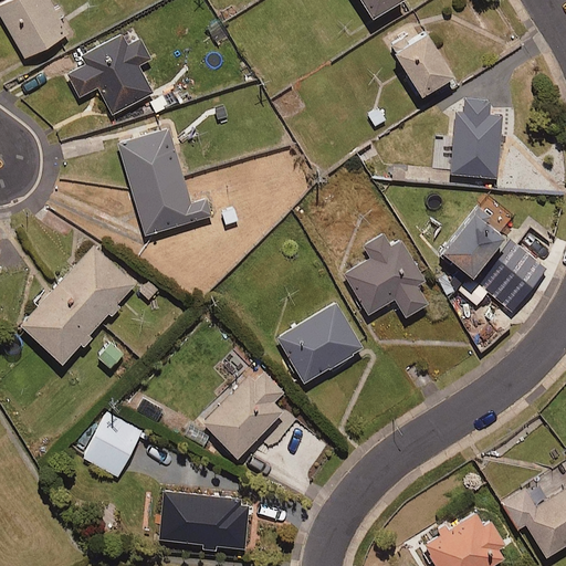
[(49,0),(3,0),(0,2),(0,17),(22,58),(67,33),(49,0)]
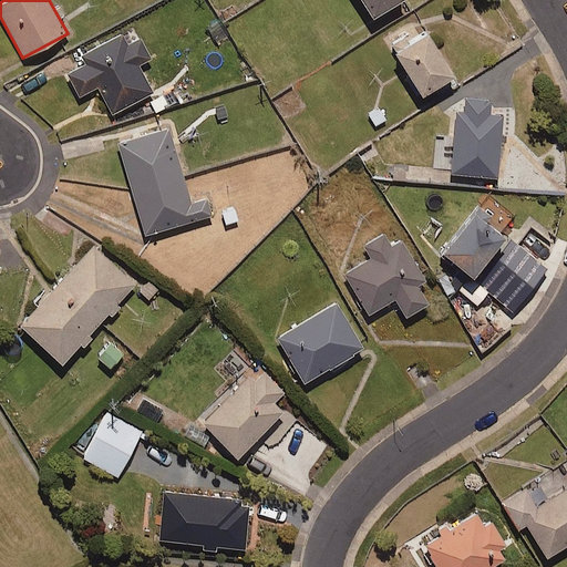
[(362,0),(373,16),(399,0),(362,0)]
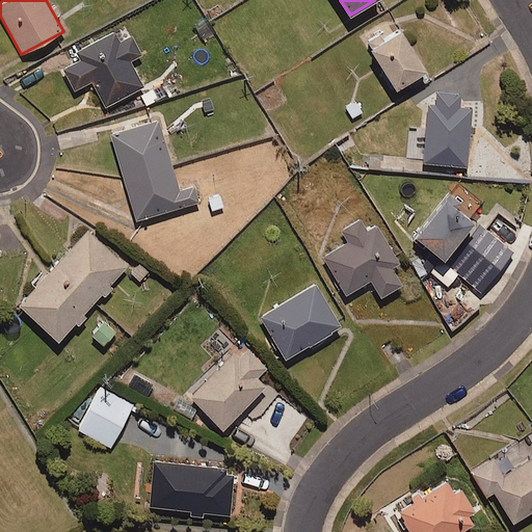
[(366,42),(395,89),(426,71),(401,29),(389,37),(384,30),(366,42)]
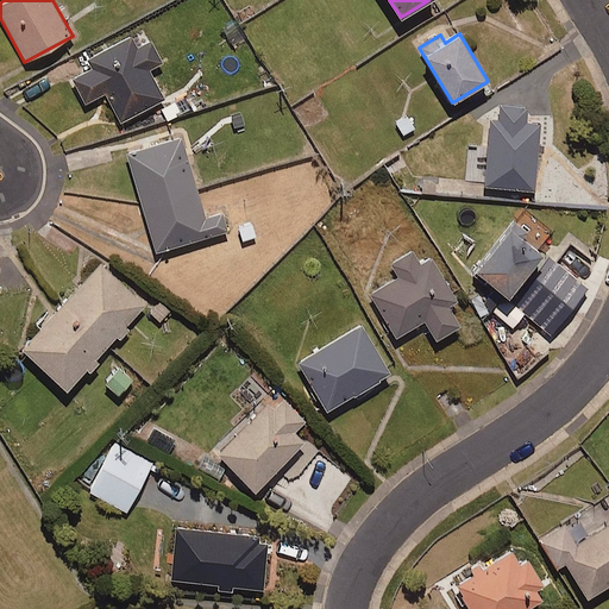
[(90,68),(71,77),(85,101),(105,92),(120,120),(165,98),(150,69),(162,62),(149,38),(136,44),(131,35),(86,58),(90,68)]
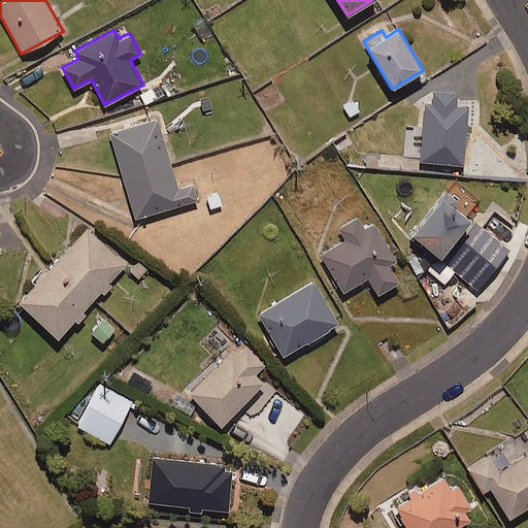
[(425,103),(422,160),(464,162),(468,107),(457,106),(458,92),(432,90),(431,104),(425,103)]
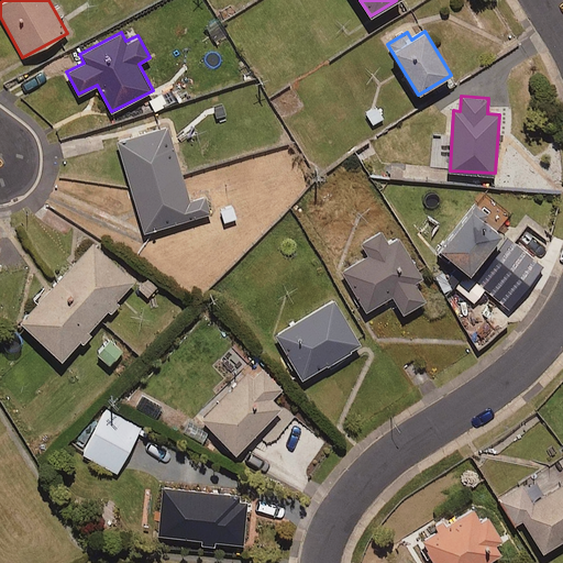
[(168,127),(117,141),(143,234),(212,214),(207,195),(189,200),(168,127)]
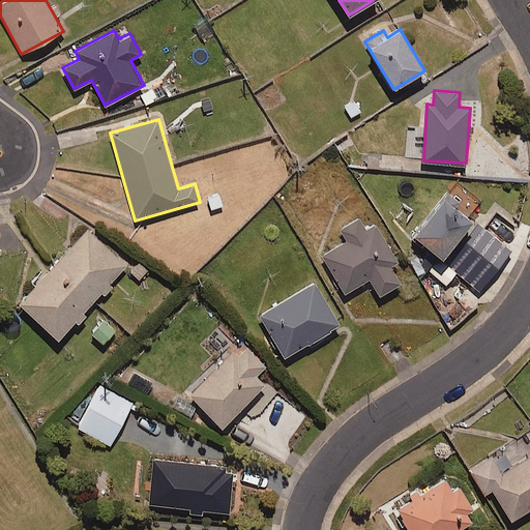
[(447,193),(413,236),(443,260),(472,222),(454,207),(459,202),(447,193)]
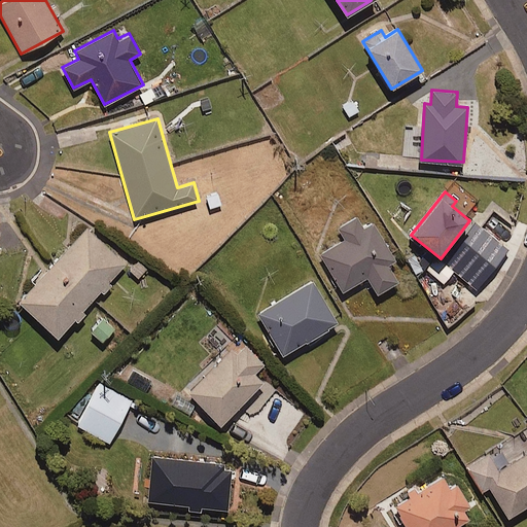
[(346,240),(322,254),(344,289),(369,275),(379,293),(398,281),(389,265),(397,259),(374,222),(364,229),(356,216),(339,227),(346,240)]
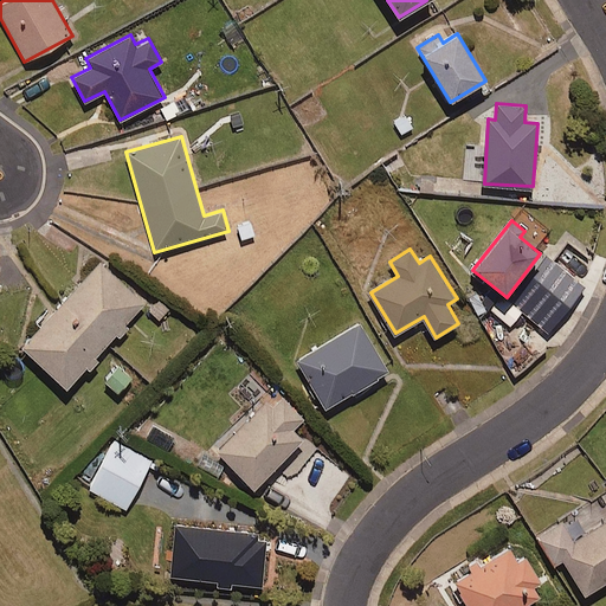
[(546,257),(510,304),(547,333),(584,287),(546,257)]
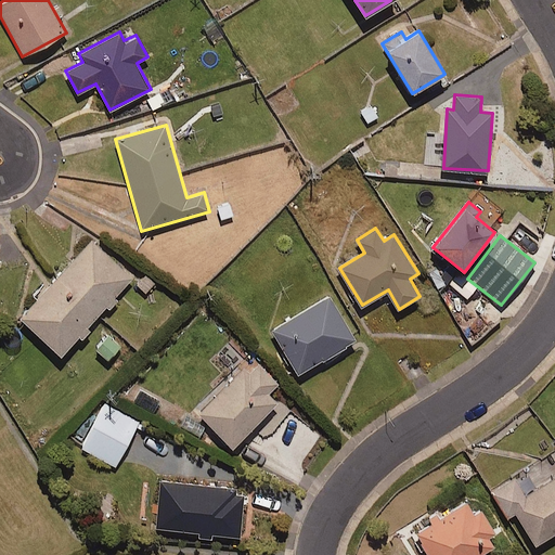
[(90,239),(18,318),(60,356),(132,276),(90,239)]
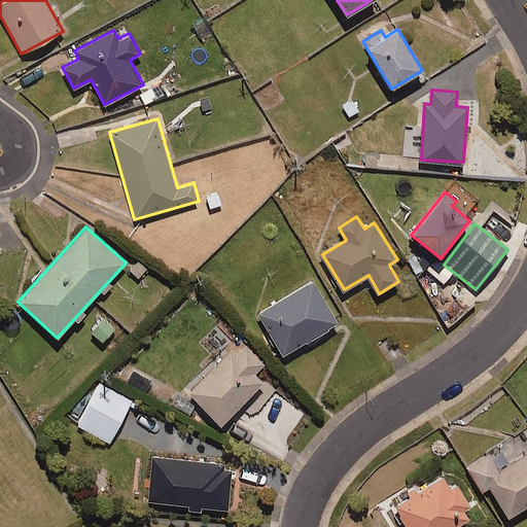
[(313,281),(258,314),(283,356),(339,323),(313,281)]
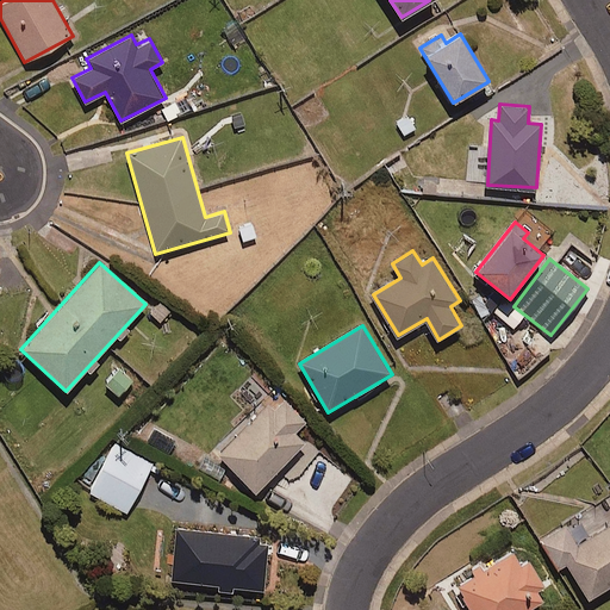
[(118,369),(105,385),(119,396),(132,381),(118,369)]
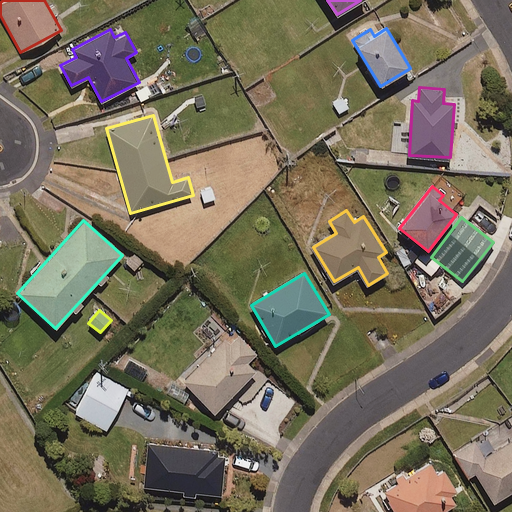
[(226,339),(182,382),(214,414),(256,372),(249,364),(258,355),(239,335),(230,344),(226,339)]
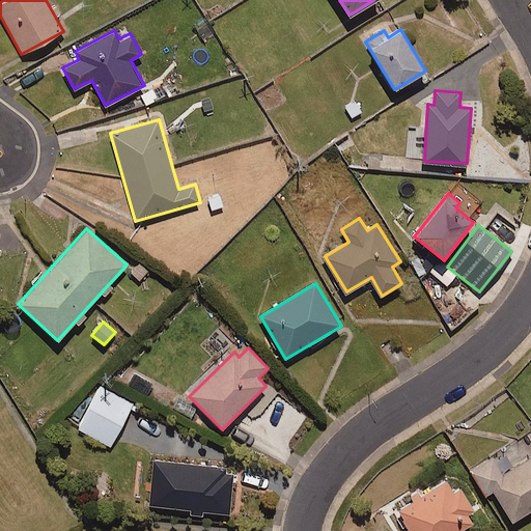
[(100,385),(77,428),(110,446),(133,402),(100,385)]
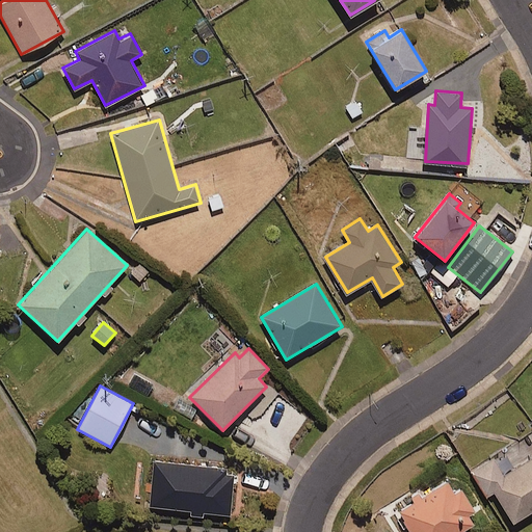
[(494,456),(469,472),(485,499),(494,495),(512,525),(531,511),(531,454),(504,473),(494,456)]
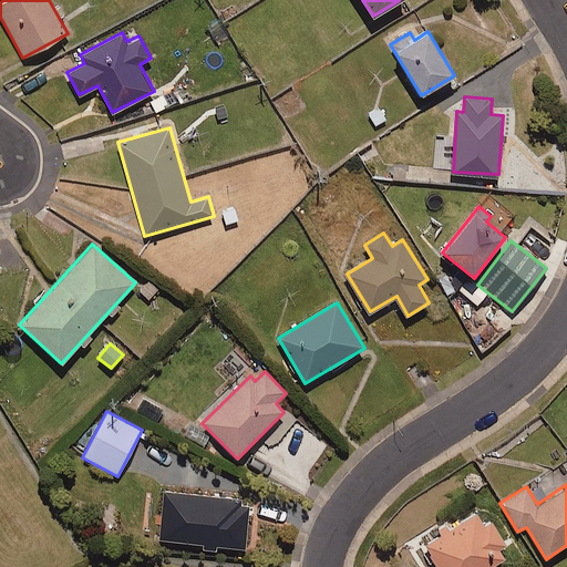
[(243,498),(163,492),(158,540),(202,544),(202,550),(216,552),(217,545),(245,547),(248,505),(241,505),(243,498)]
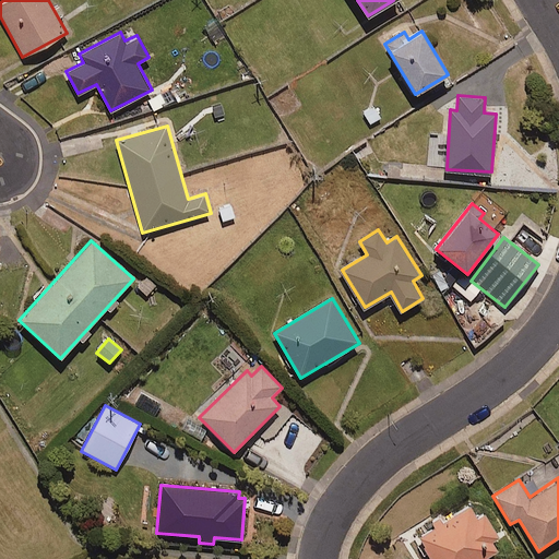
[(435,526),(418,536),(431,558),(483,558),(497,550),(492,542),(500,537),(485,512),(478,516),(472,504),(443,522),(440,515),(431,521),(435,526)]
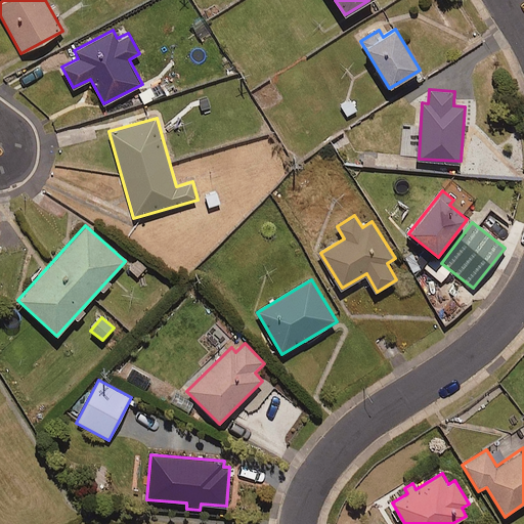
All buildings are outlined.
